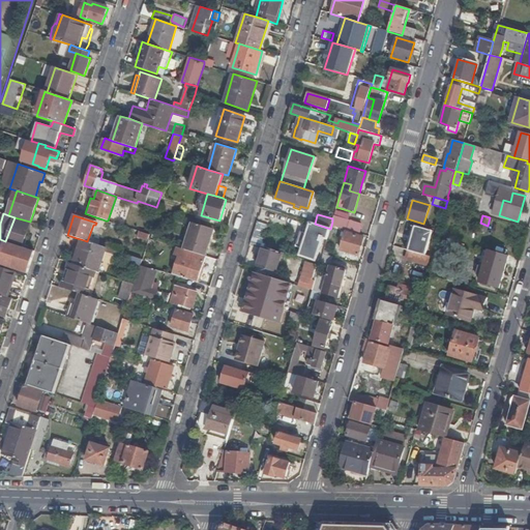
[(15,217),(5,241),(22,246),(24,239),(30,222),(15,217)]
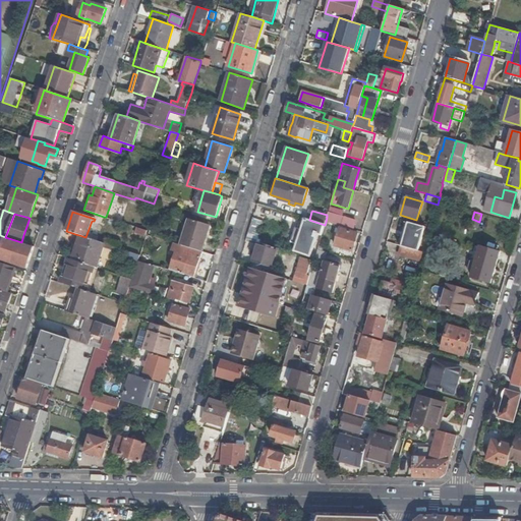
[(327,215),(327,217),(326,222),(352,230),(355,222),(328,214),(327,215)]
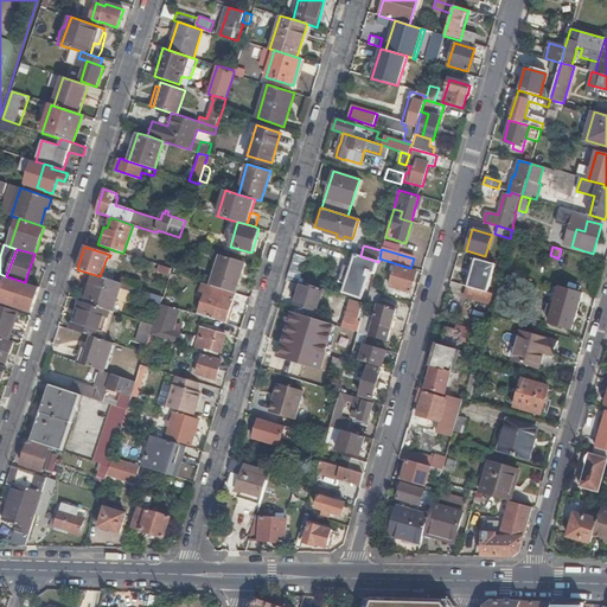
[(123,253),(121,253),(119,260),(126,263),(138,268),(138,267),(141,260),(123,253)]
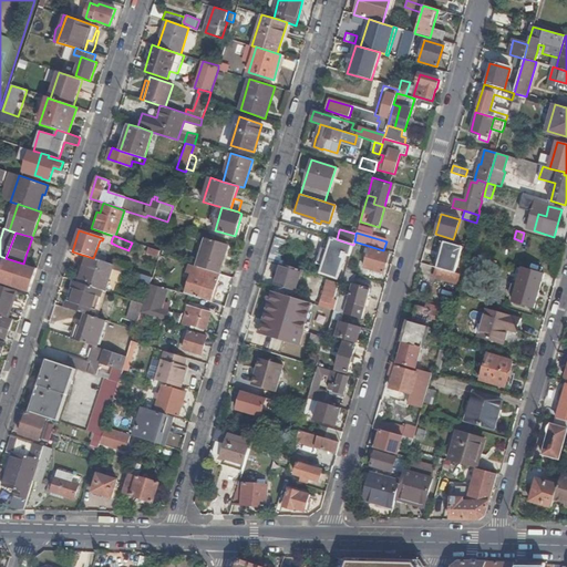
[(337,239),(332,238),(327,255),(320,253),(317,264),(323,266),(320,272),(337,278),(344,255),(350,256),(353,245),(337,239)]
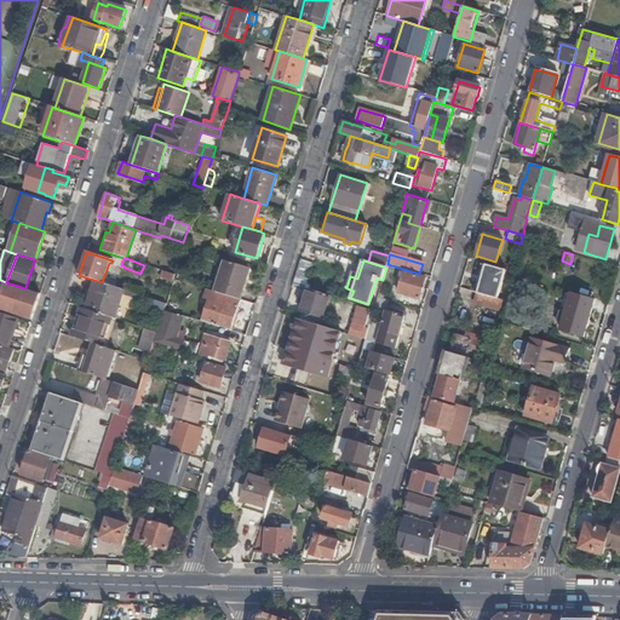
[(568,273),(570,264),(562,260),(560,270),(568,273)]
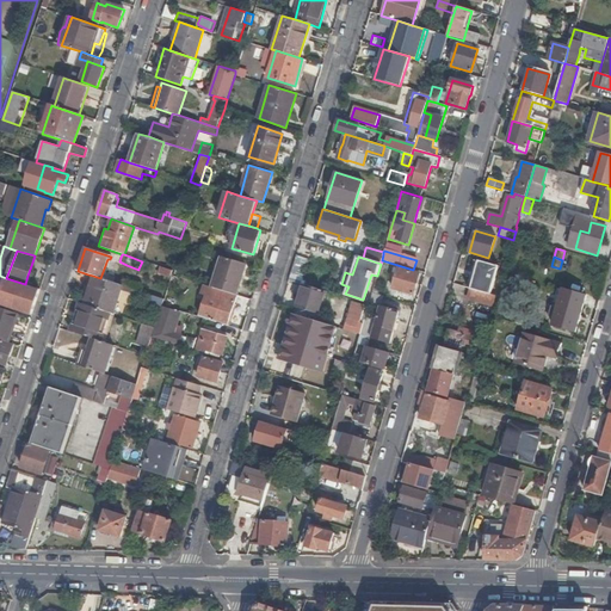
[(235,295),(245,264),(224,258),(215,288),(235,295)]
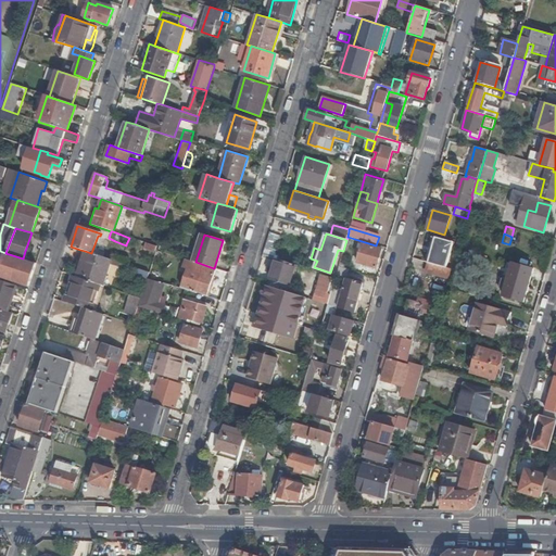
[(129,238),(126,244),(136,249),(138,240),(129,238)]
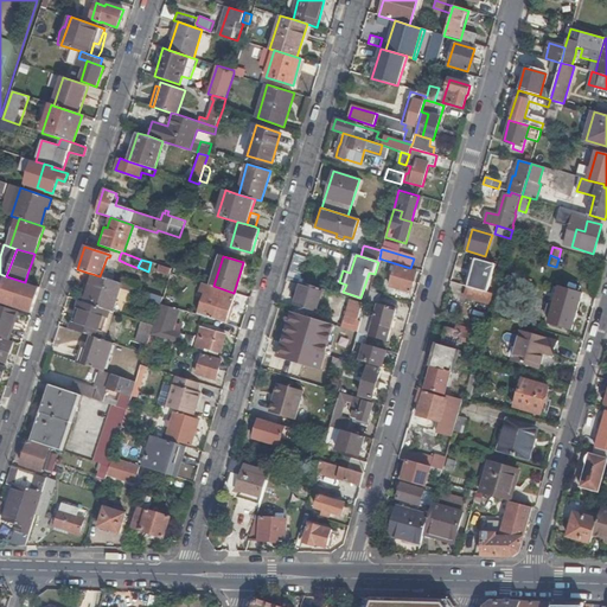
[(481,292),(487,270),(489,263),(475,260),(464,298),(489,305),(492,295),(489,294),(481,292)]
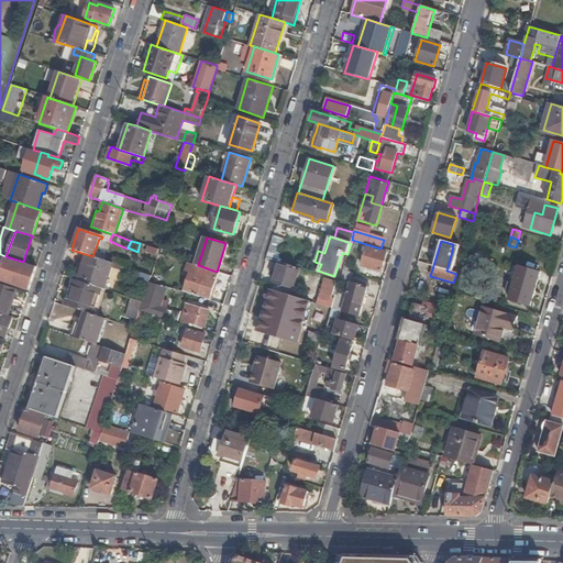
[(156,256),(158,250),(150,246),(147,253),(156,256)]
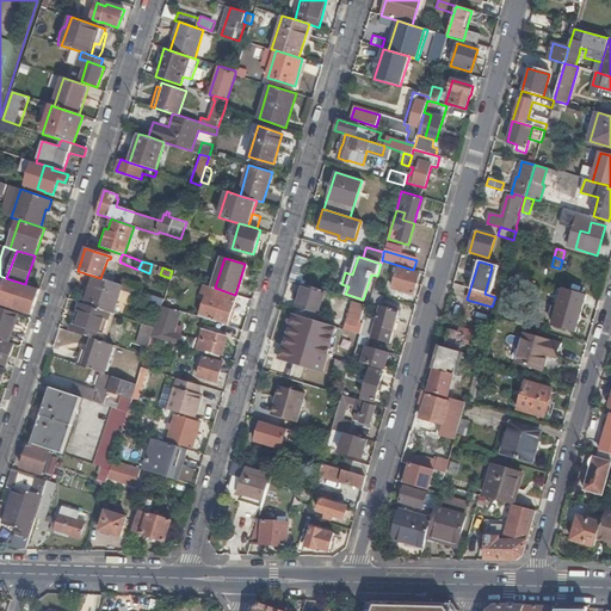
[(393,289),(413,295),(419,275),(399,269),(393,289)]
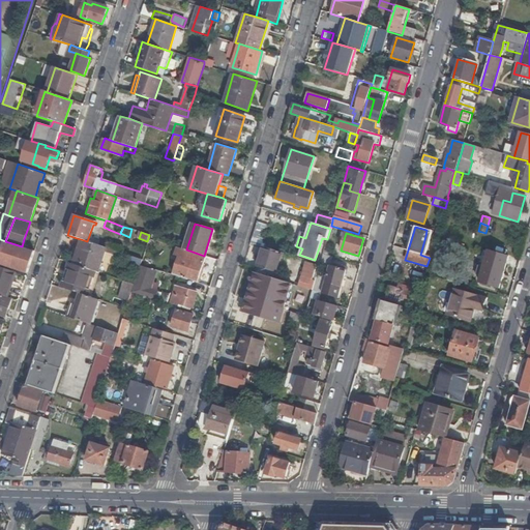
[(432,238),(425,236),(420,255),(427,257),(432,238)]
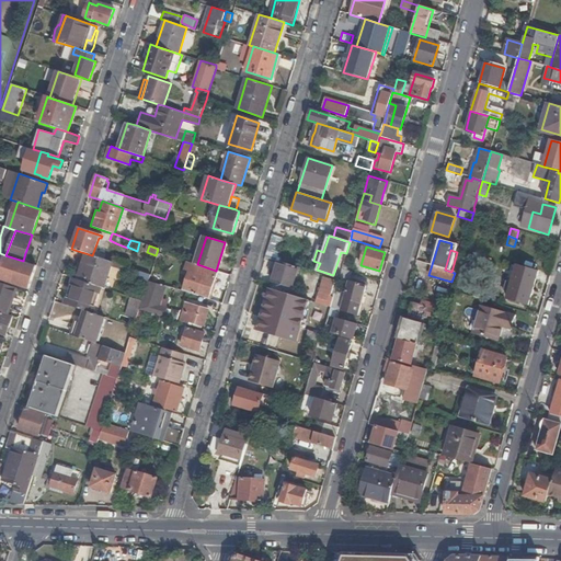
[(81,252),(73,278),(77,279),(86,253),(81,252)]
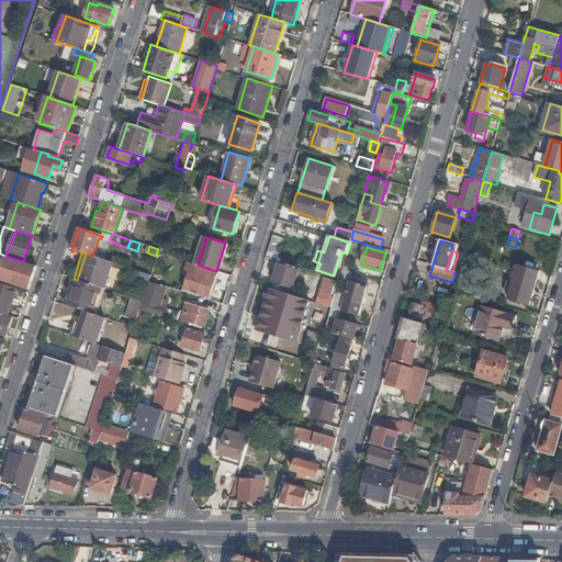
[(86,254),(77,280),(102,288),(103,289),(111,267),(112,262),(92,256),(86,254)]
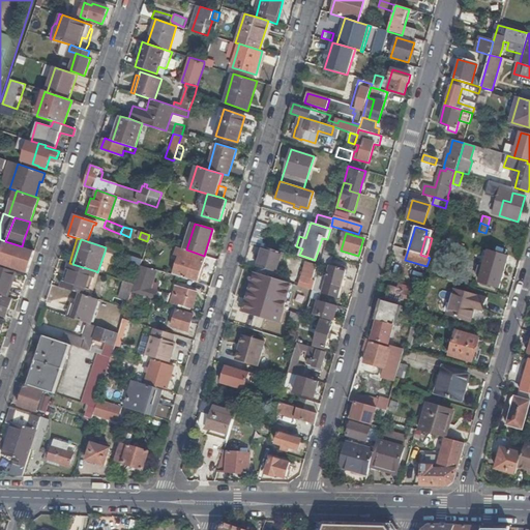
[(0,263),(27,272),(34,252),(22,246),(5,241),(0,255),(0,263)]
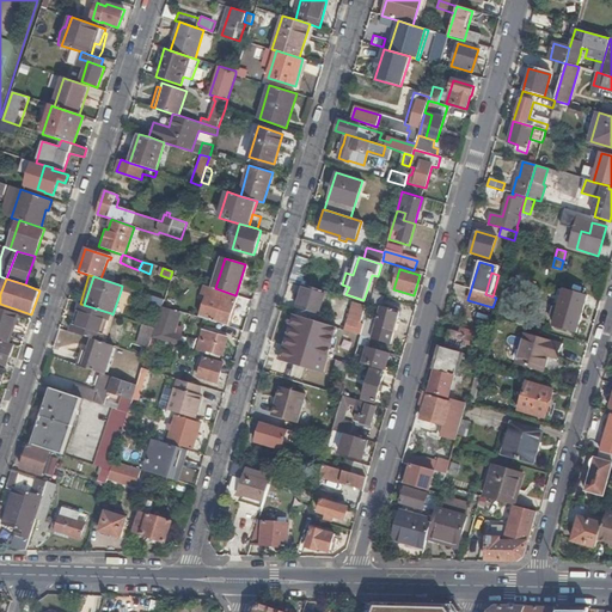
[(326,292),(304,286),(297,308),(319,314),(326,292)]
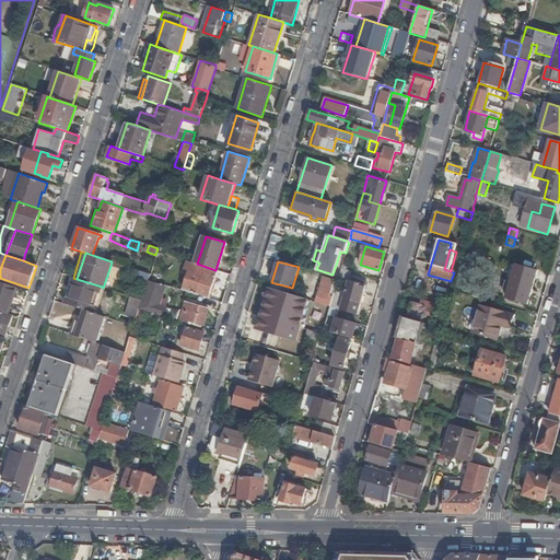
[(209,298),(217,270),(216,270),(197,264),(193,263),(184,291),(198,295),(199,294),(209,298)]
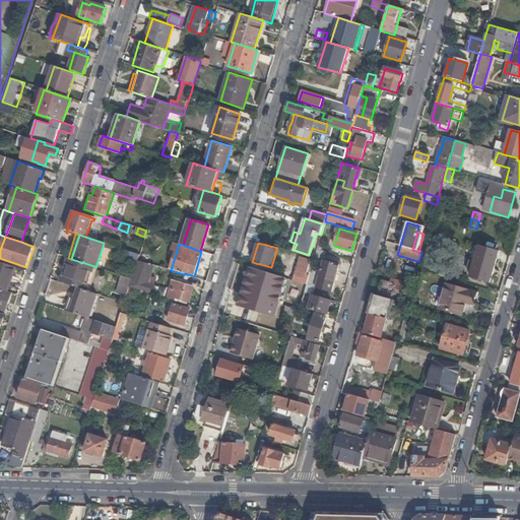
[(498,252),(479,247),(470,276),(489,282),(498,252)]
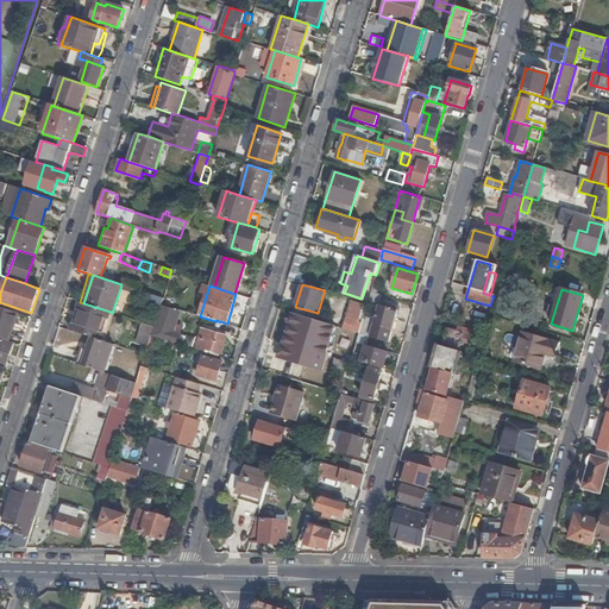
[(162,305),(164,299),(149,294),(145,305),(161,309),(162,305)]
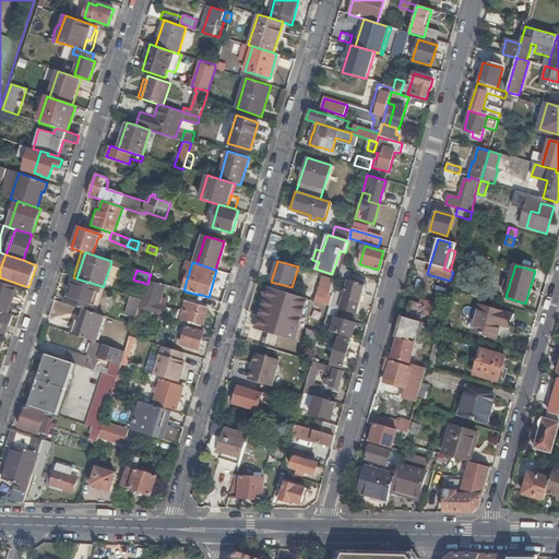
[(317,298),(316,302),(323,305),(329,307),(331,301),(328,300),(334,280),(322,276),(317,297),(317,298)]
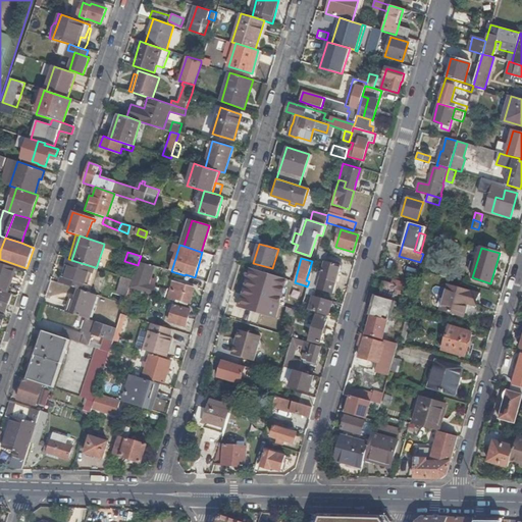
[(68,259),(60,283),(83,291),(88,292),(95,267),(71,260),(68,259)]
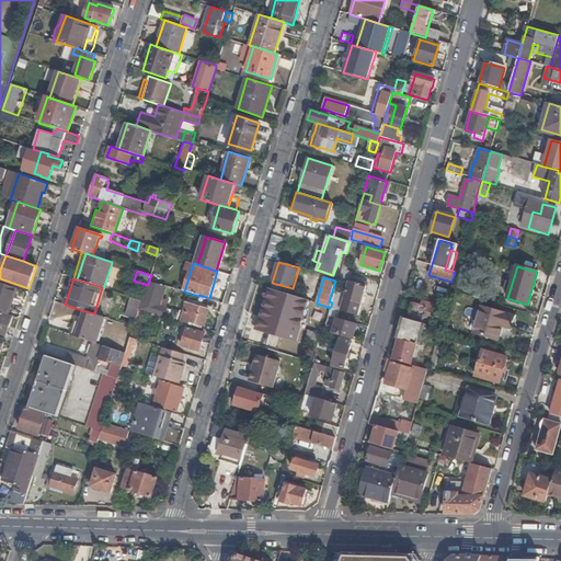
[(345,295),(335,292),(332,302),(330,308),(357,316),(367,283),(353,278),(352,282),(350,281),(345,295)]
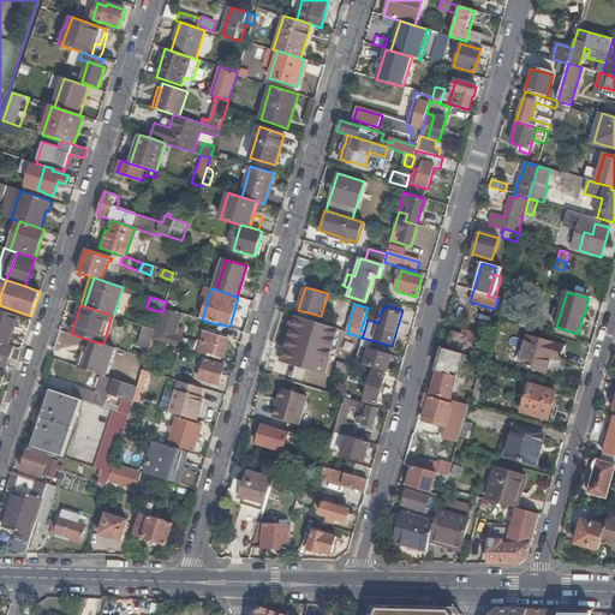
[(173,336),(180,314),(163,308),(162,312),(156,329),(154,339),(180,347),(183,339),(173,336)]
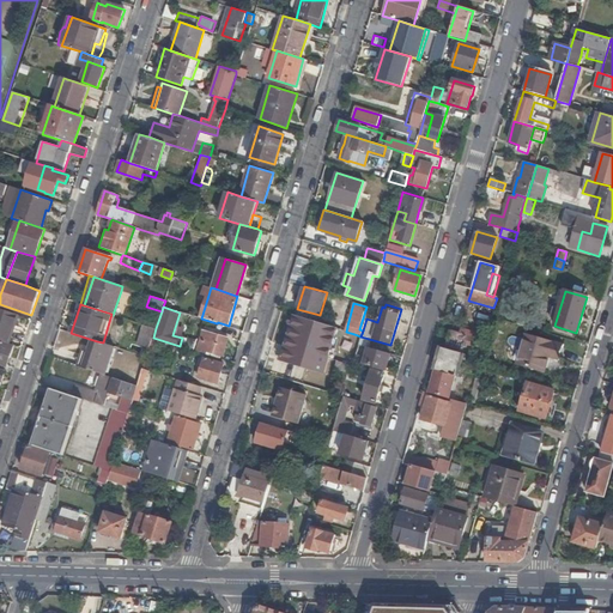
[(0,339),(8,343),(18,315),(0,308),(0,339)]
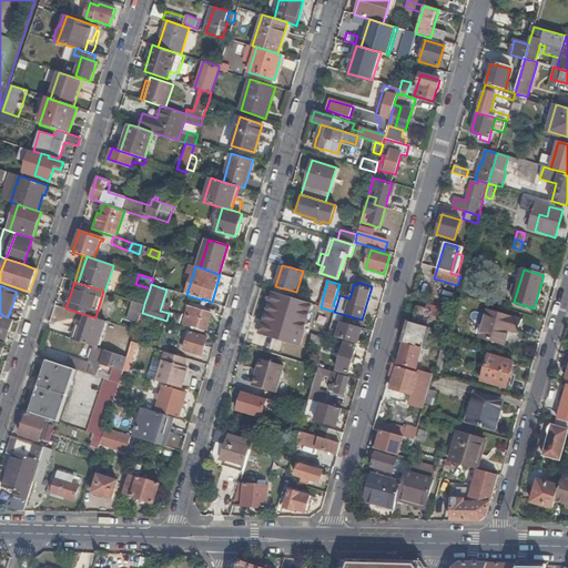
[(103,291),(95,317),(99,318),(107,293),(104,292),(103,291)]
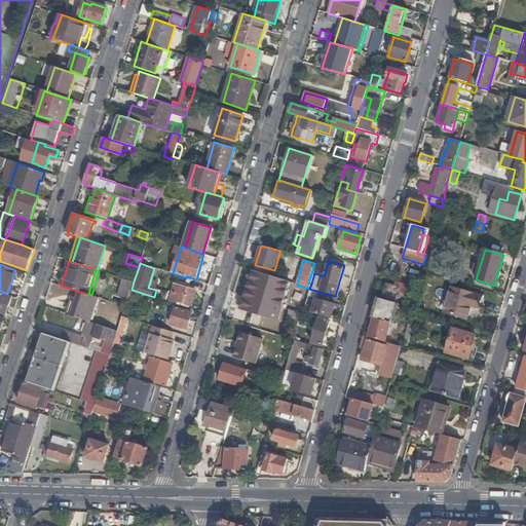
[(262,274),(251,270),(248,277),(260,282),(262,274)]
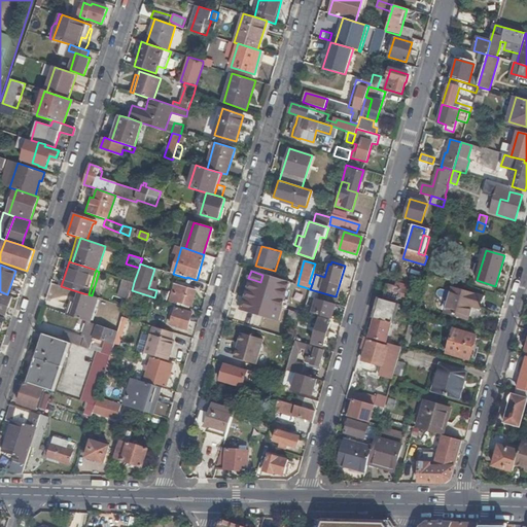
[(132,290),(134,282),(125,279),(119,294),(129,297),(132,290)]
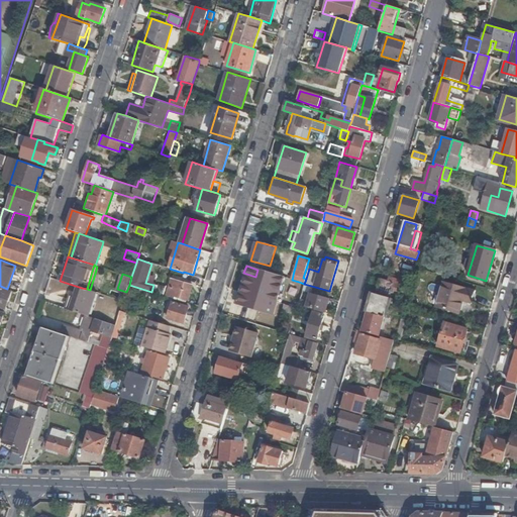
[(411,283),(391,278),(390,283),(379,280),(377,288),(385,290),(384,293),(388,294),(389,291),(407,296),(411,283)]
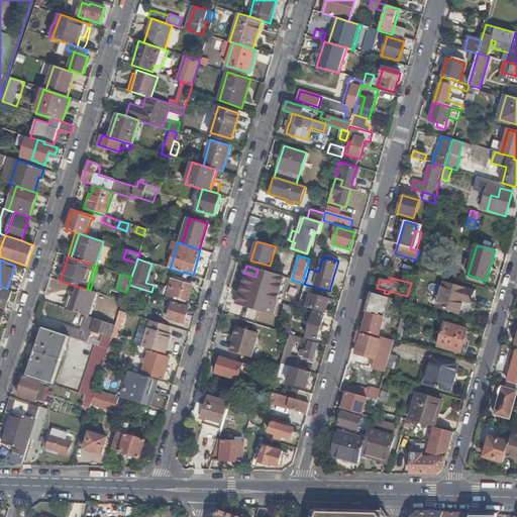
[(168,297),(176,299),(176,297),(188,300),(193,286),(173,280),(168,297)]
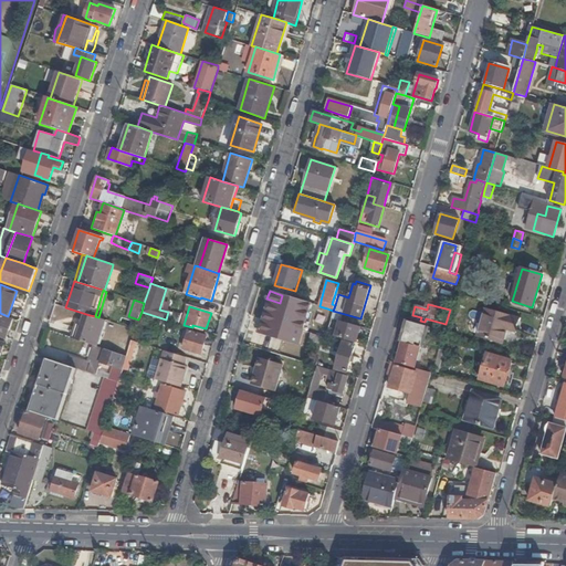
[(325,337),(326,334),(331,318),(333,311),(327,308),(318,336),(325,337)]
